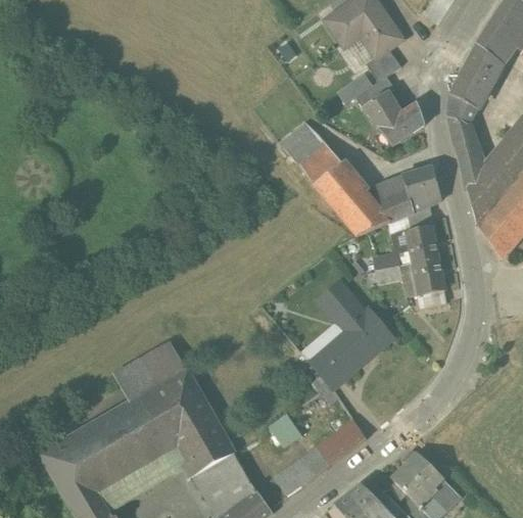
[(401,37),(376,0),(351,0),(325,18),(341,41),(357,30),(375,55),(387,47),(401,37)]
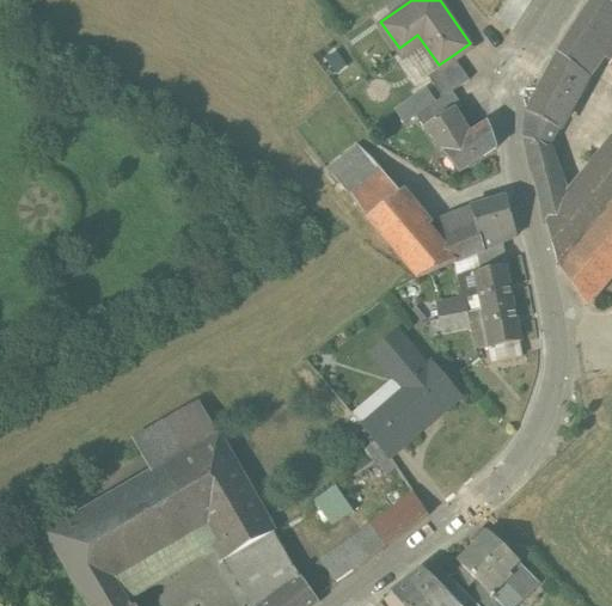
[(611,0),(589,0),(557,50),(583,73),(597,56),(609,43),(611,38),(611,0)]
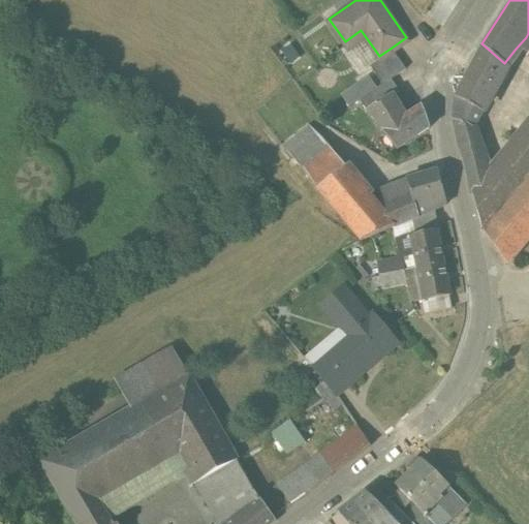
[(481,43),(455,94),(480,108),(504,63),(481,43)]
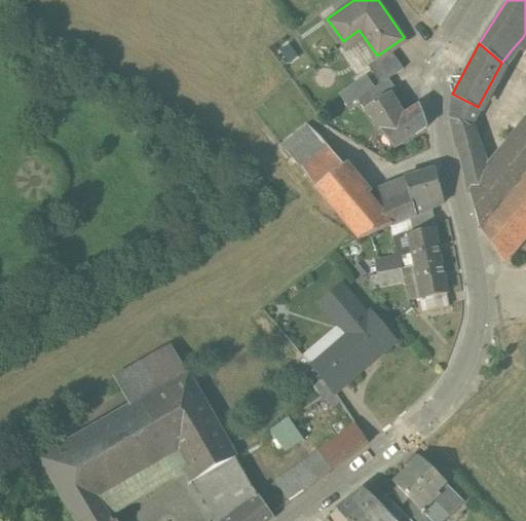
[(389,47),(377,56),(368,63),(380,80),(388,74),(403,64),(389,47)]
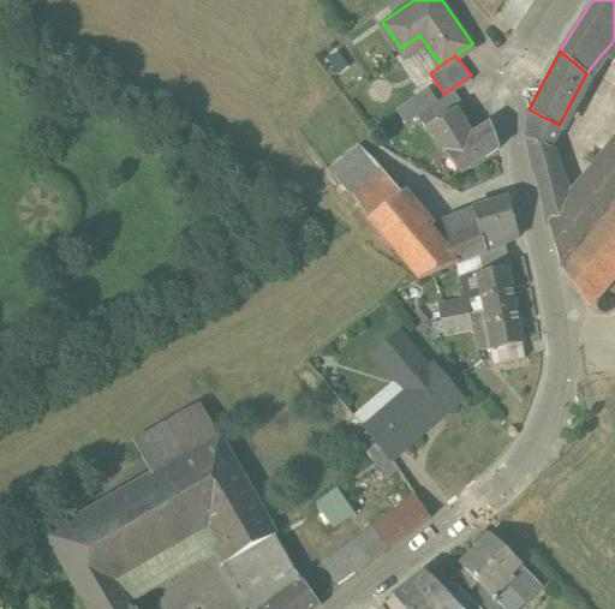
[(463,101),(454,87),(445,94),(418,112),(427,125),(455,105),(463,101)]
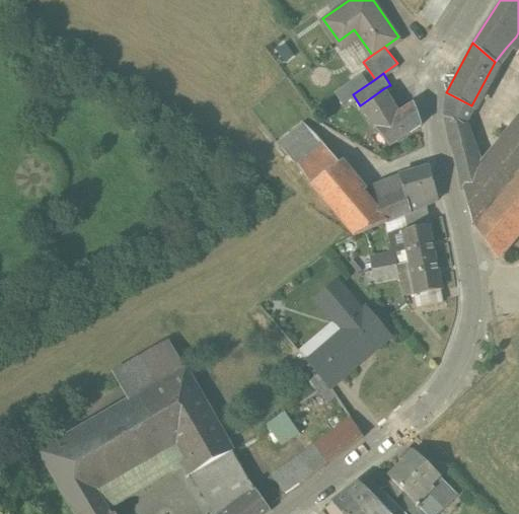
[(384,88),(360,105),(388,143),(421,121),(414,101),(397,111),(384,88)]
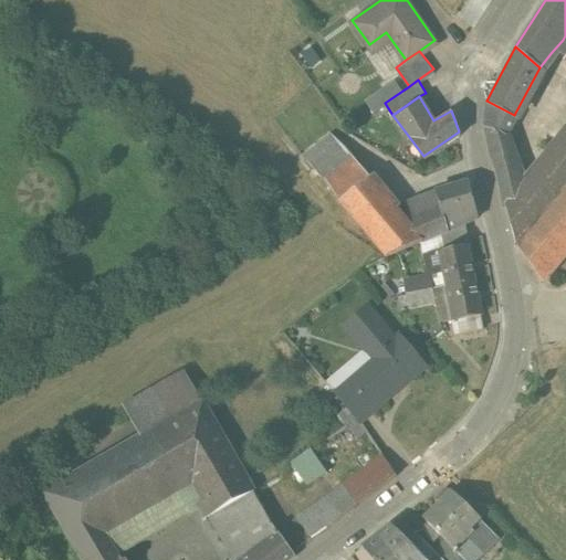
[(514,115),(486,101),(484,125),(504,133),(514,115)]
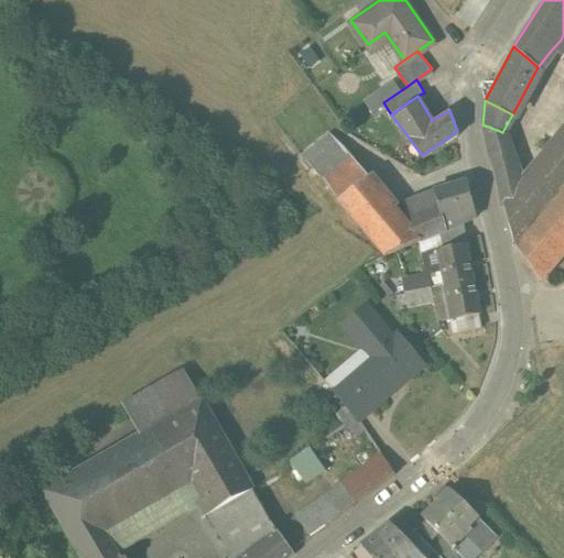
[(521,182),(502,132),(483,124),(503,204),(521,182)]
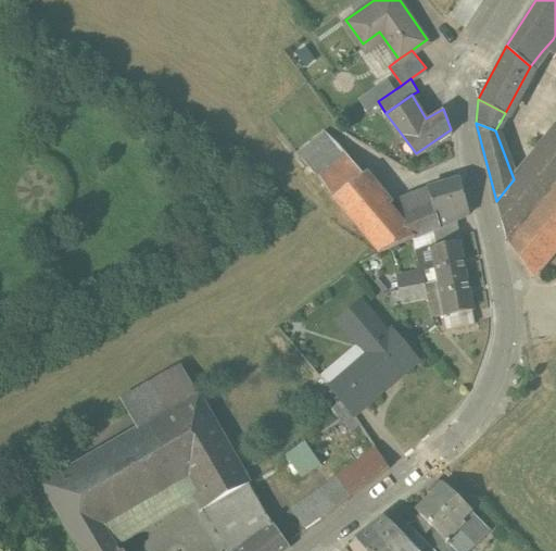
[(555,128),(528,163),(552,183),(555,177),(555,128)]
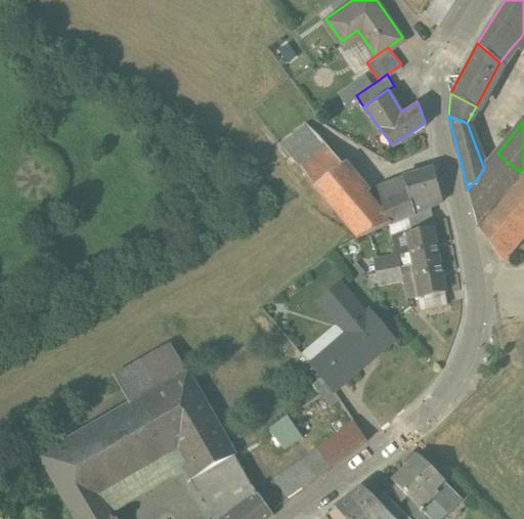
[(317,131),(305,123),(281,142),(358,235),(390,221),(364,189),(317,131)]
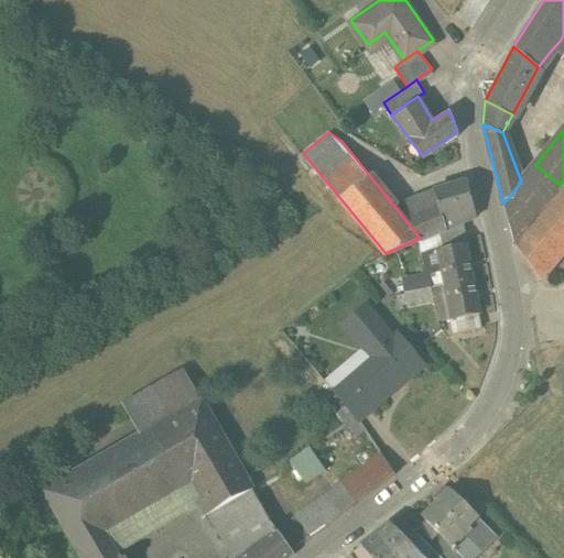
[(563,179),(560,185),(535,165),(521,182),(503,204),(513,241),(540,277),(563,247),(563,179)]
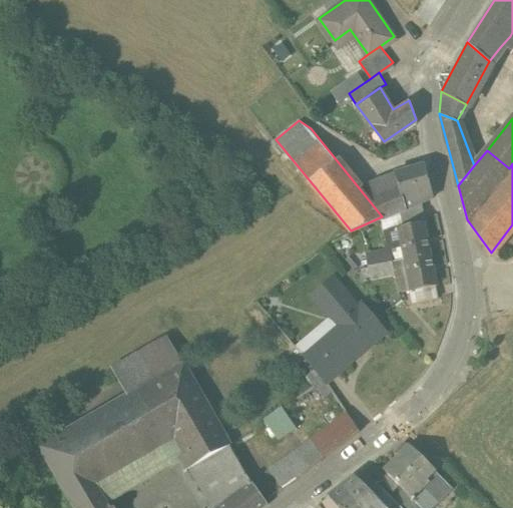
[(423,161),(394,171),(404,206),(420,199),(432,193),(423,161)]
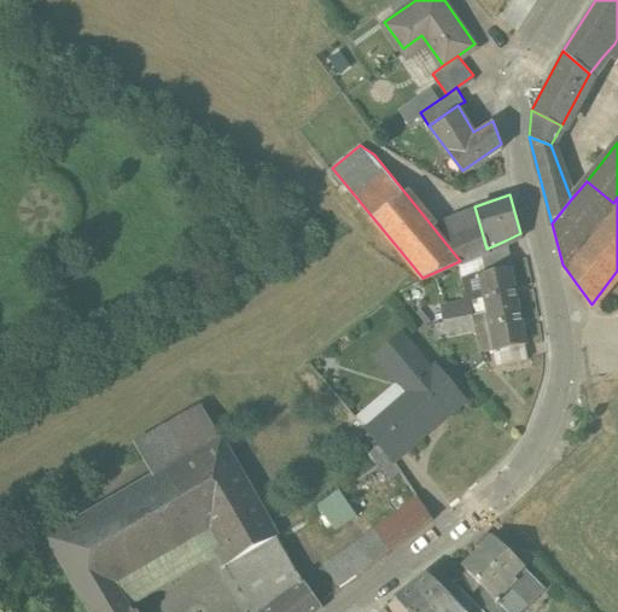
[(481,251),(487,249),(474,207),(430,223),(460,261),(481,251)]
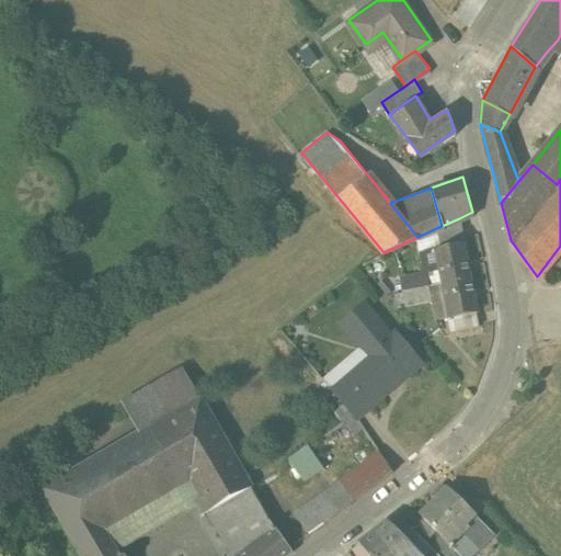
[(436,228),(441,245),(464,240),(459,218),(442,226),(436,228)]
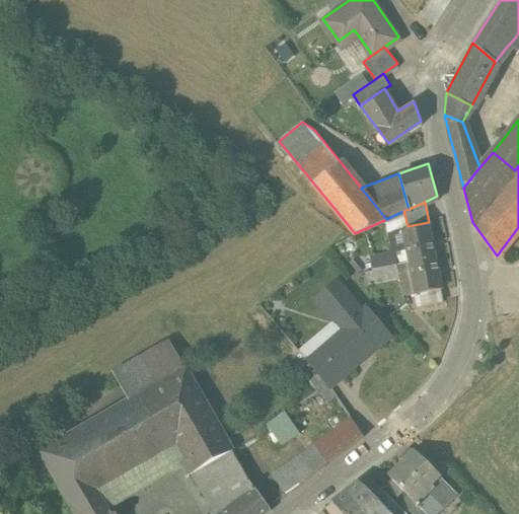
[(408,226),(401,227),(405,251),(408,260),(435,253),(429,222),(408,226)]
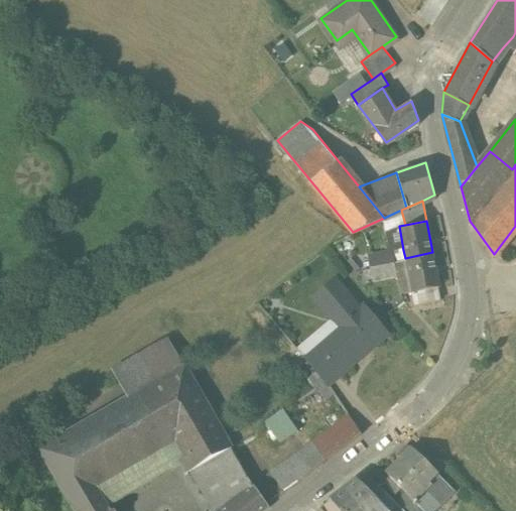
[(405,258),(403,250),(393,253),(392,248),(367,253),(370,265),(405,258)]
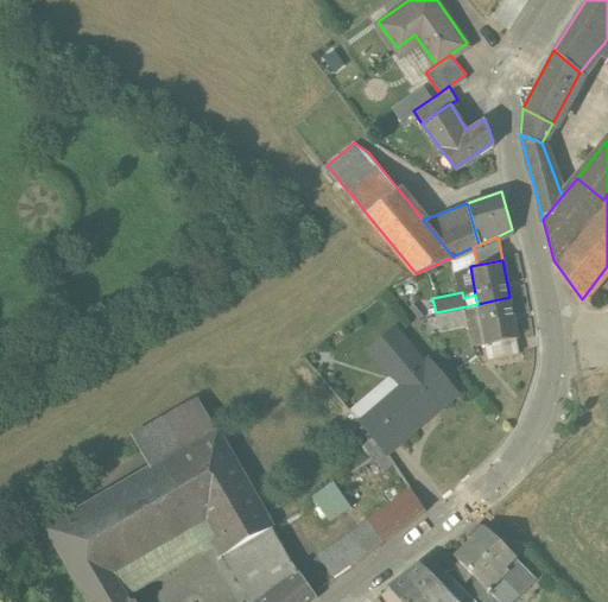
[(510,297),(477,304),(485,341),(514,335),(518,334),(510,297)]
